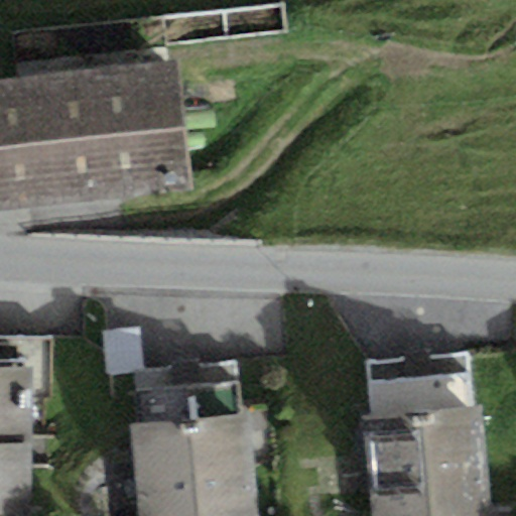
[(174,61),(0,84),(0,208),(190,183),(174,61)]
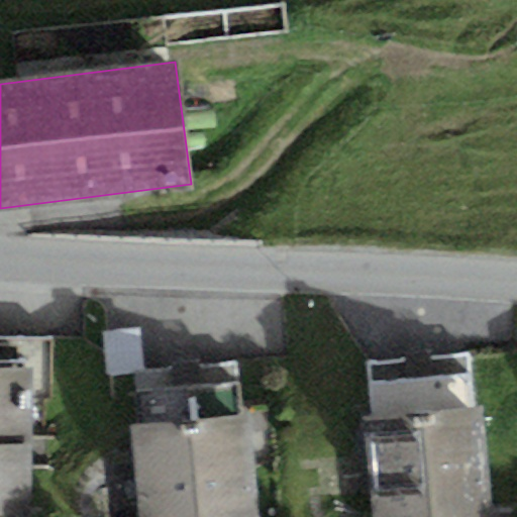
[(132,370),(143,370),(140,327),(101,330),(105,373),(132,370)]
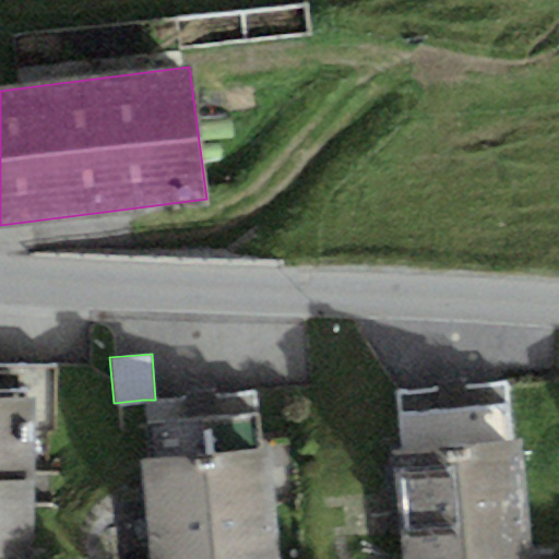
[(0,558),(39,558),(40,428),(60,428),(60,365),(0,365),(0,558)]
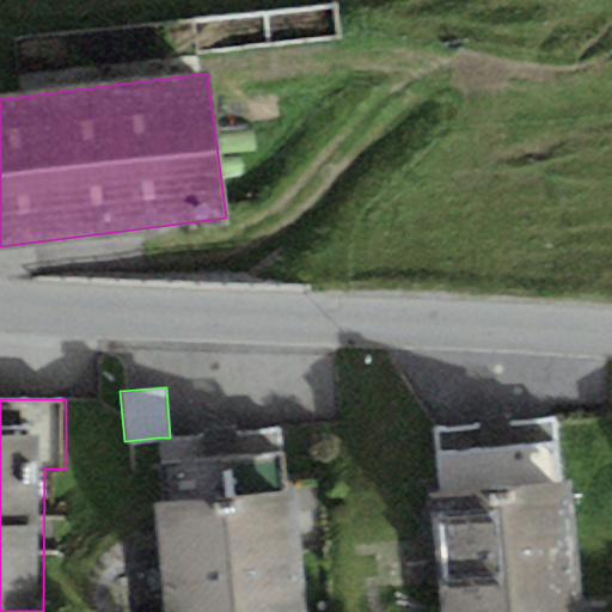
[(571,611),(558,421),(436,429),(448,611),(571,611)]
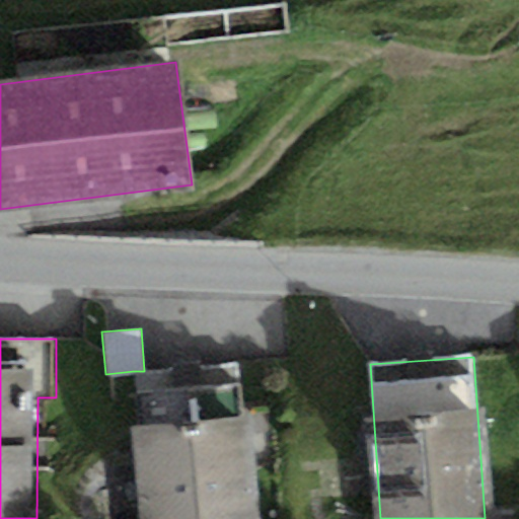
[(144,371),(133,371),(145,518),(248,518),(235,363),(144,371)]
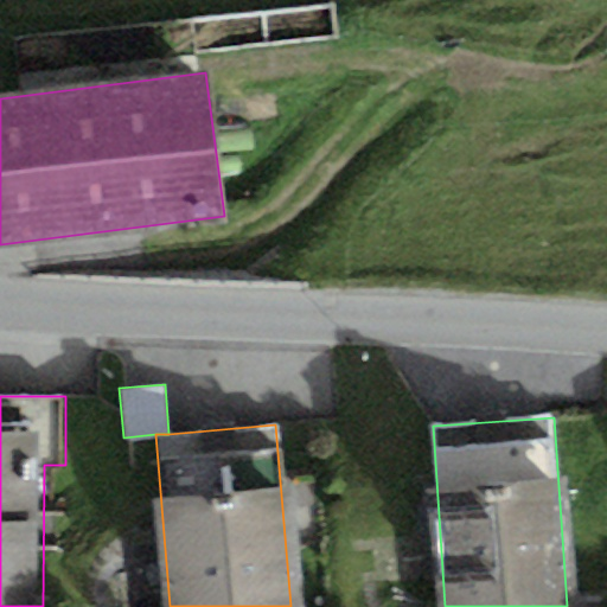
All buildings are outlined.
